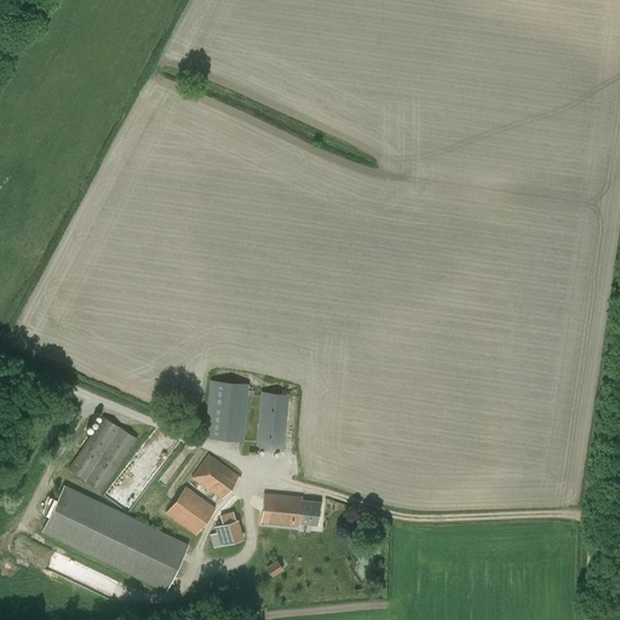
[(247,395),(253,396),(254,390),(247,389),(248,384),(211,380),(205,437),(242,442),(247,395)]
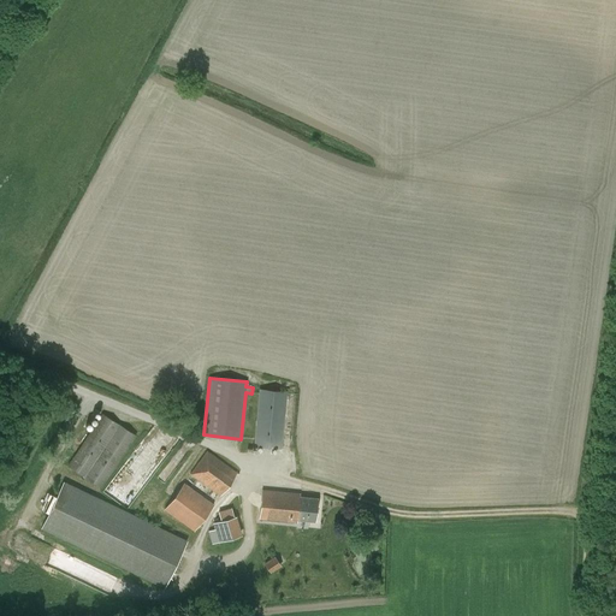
[(288,392),(259,389),(253,446),(282,449),(288,392)]
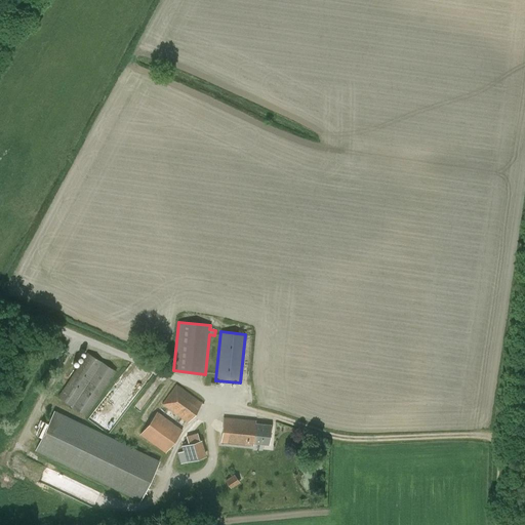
[(86,353),(57,398),(86,416),(116,372),(86,353)]
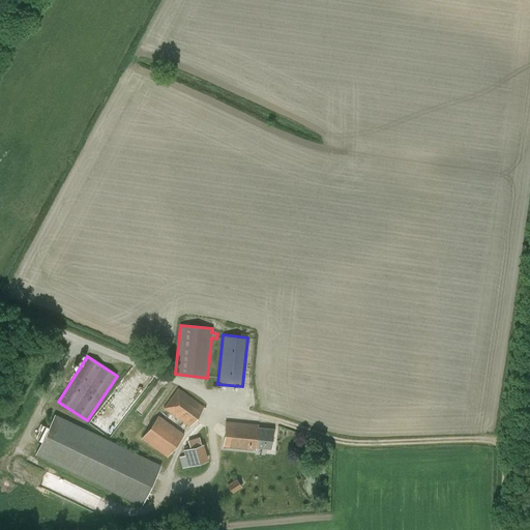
[(164,409),(188,427),(204,407),(178,388),(164,409)]
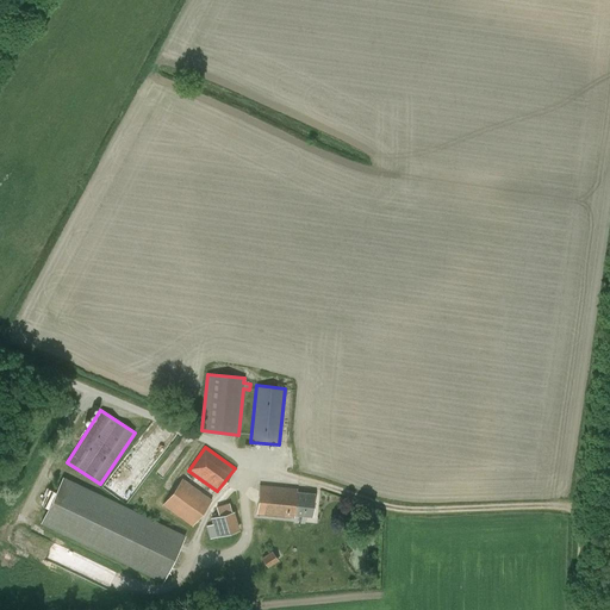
[(162,504),(192,526),(211,499),(182,478),(162,504)]
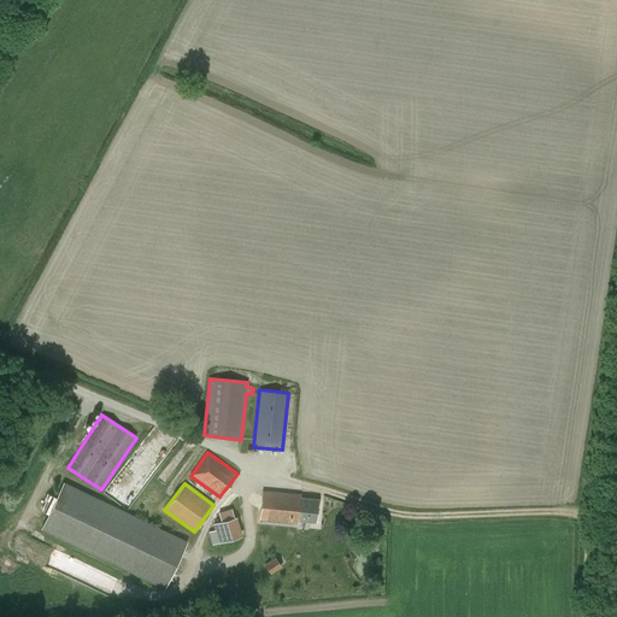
[(43,530),(60,538),(164,588),(165,587),(183,550),(187,542),(65,485),(62,492),(43,530)]
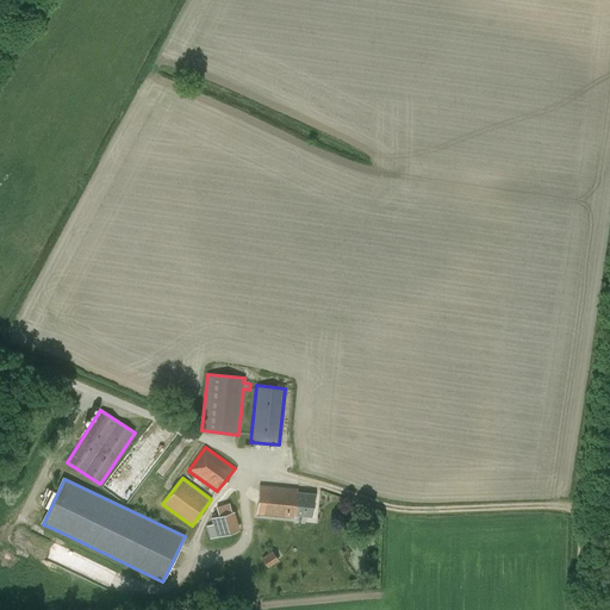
[(311,516),(313,495),(297,492),(297,490),(260,486),(256,514),(294,517),(294,515),(311,516)]
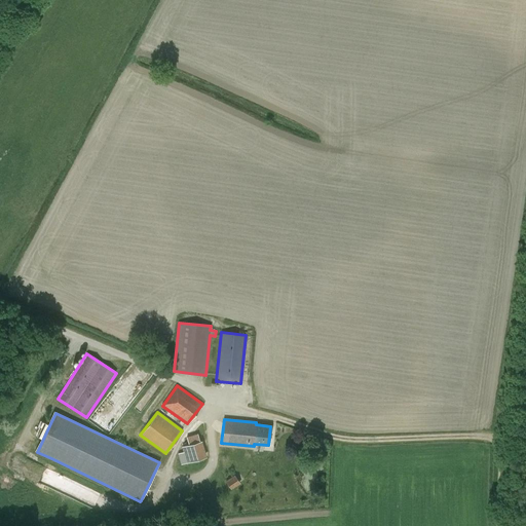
[(185,447),(189,462),(207,457),(201,442),(185,447)]
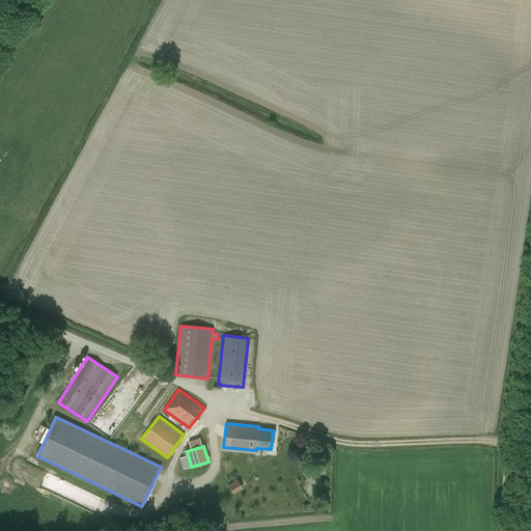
[(104,494),(22,466),(18,479),(39,487),(37,491),(98,511),(104,494)]
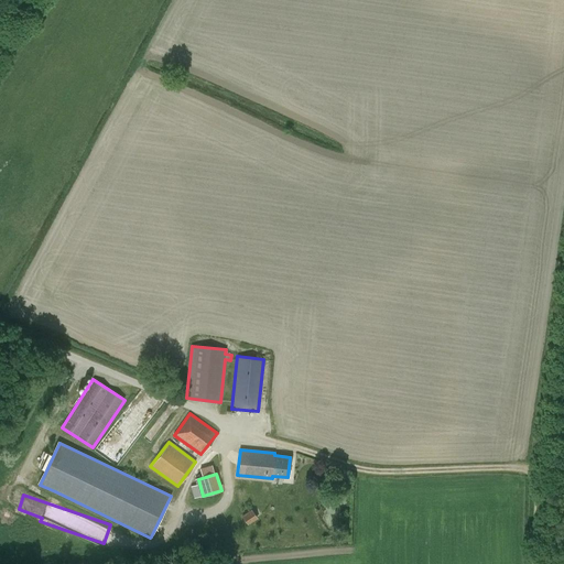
[(241,516),(247,524),(258,518),(251,509),(241,516)]
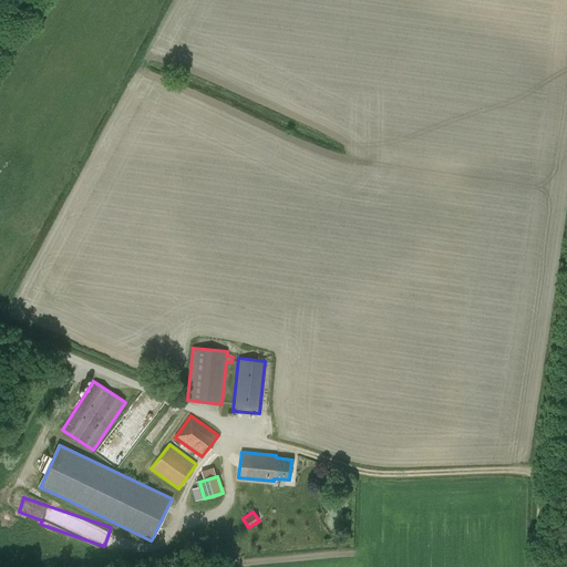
All buildings are outlined.
